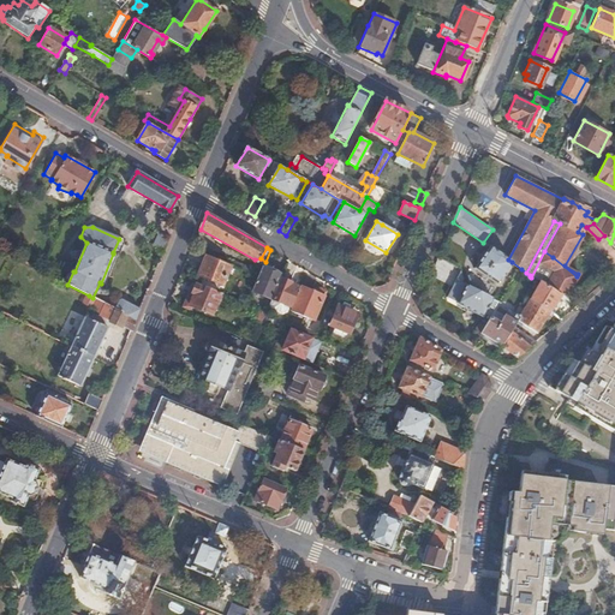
[(497,284),(512,262),(508,260),(490,248),(475,269),(497,284)]
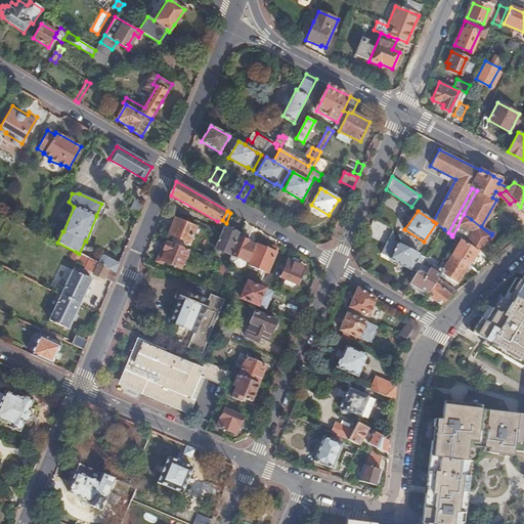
[(173,212),(171,216),(176,218),(197,227),(220,237),(222,232),(173,212)]
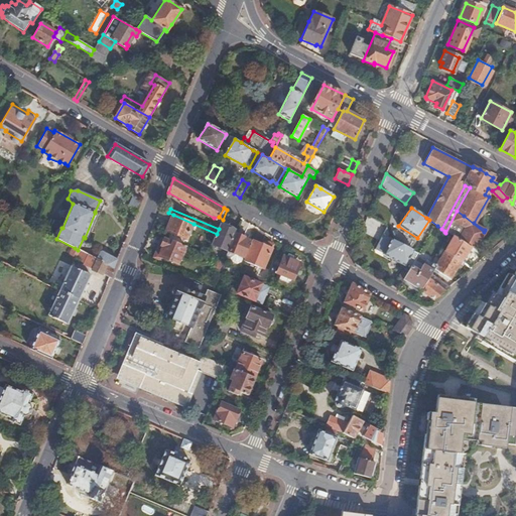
[(457,211),(445,233),(453,237),(454,236),(464,216),(457,211)]
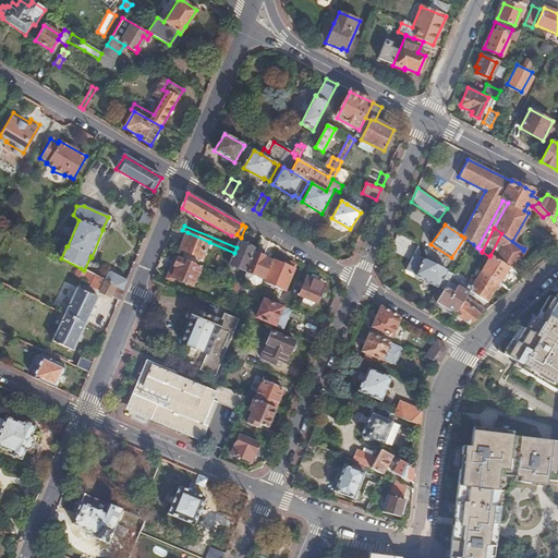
[(209,242),(187,232),(180,251),(184,252),(202,259),(209,242)]
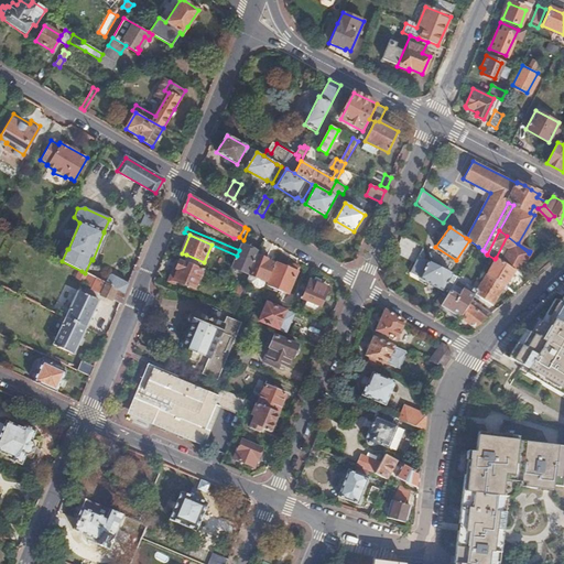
[(529,253),(507,236),(496,258),(513,270),(518,273),(529,253)]
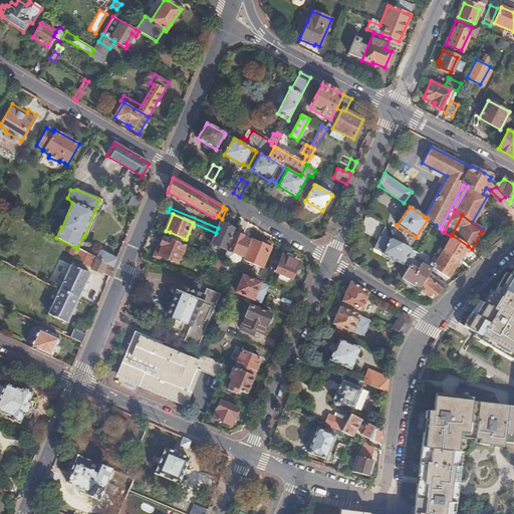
[(212,244),(227,250),(236,231),(221,224),(212,244)]
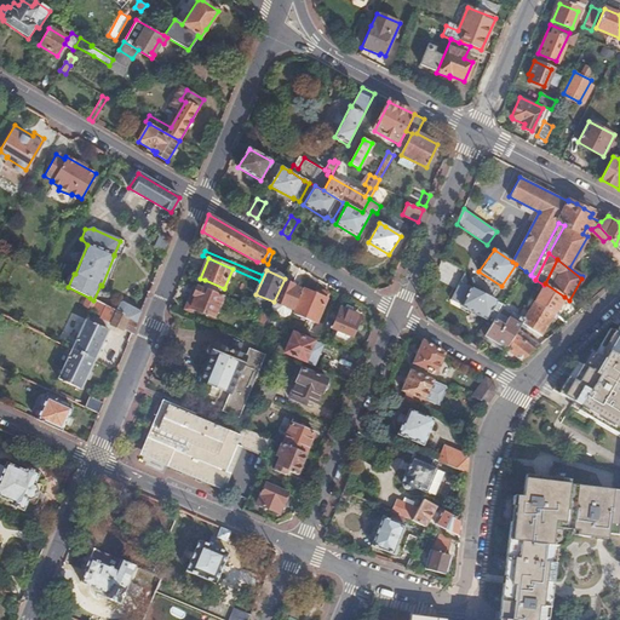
[(497,300),(470,287),(465,285),(468,277),(468,276),(468,273),(465,271),(449,300),(460,305),(459,306),(486,320),(488,316),(495,320),(495,319),(499,313),(500,311),(504,304),(499,302),(497,300)]
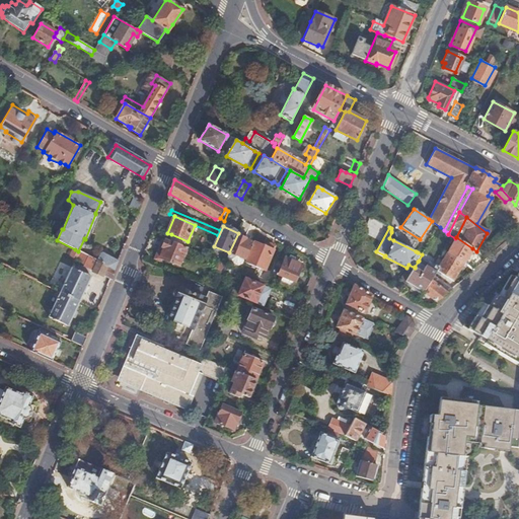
[(231,253),(246,260),(252,243),(247,240),(238,236),(231,253)]
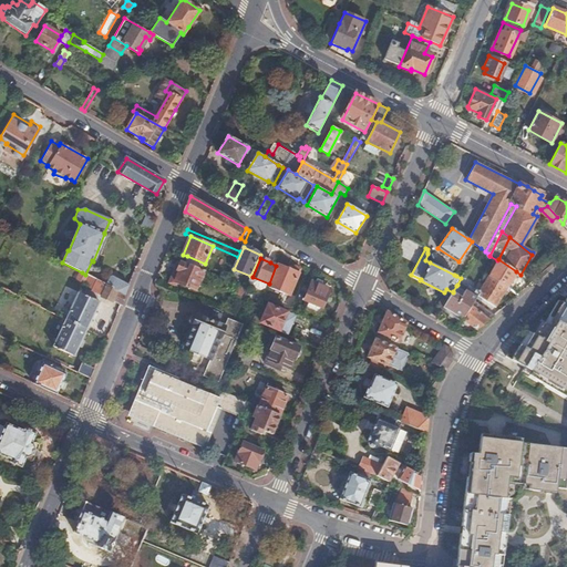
[(498,259),(497,260),(496,264),(490,275),(497,279),(504,284),(506,286),(507,286),(516,271),(498,259)]
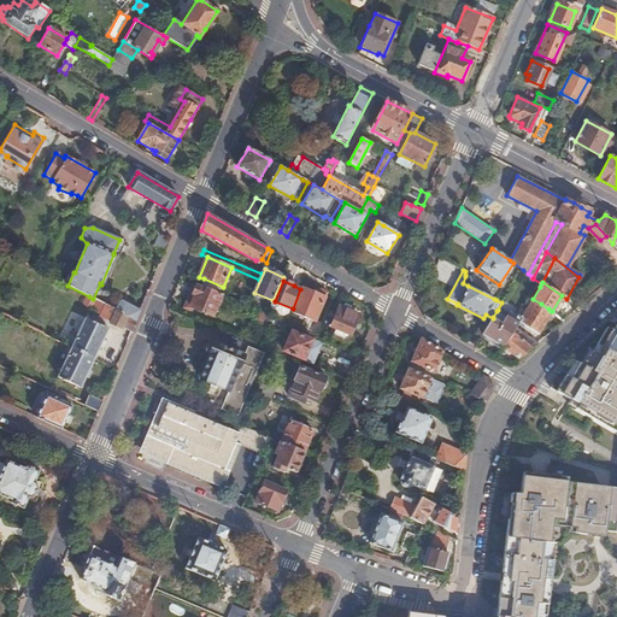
[(222,295),(209,289),(209,291),(197,286),(193,294),(195,295),(194,299),(191,306),(212,315),(222,295)]
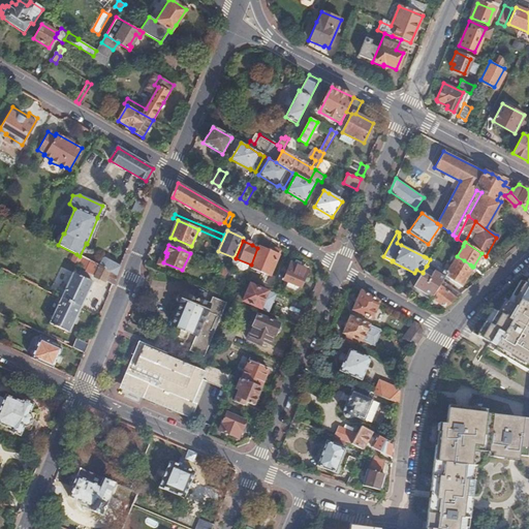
[(262,285),(271,289),(276,277),(271,275),(279,255),(259,247),(251,268),(268,275),(262,285)]
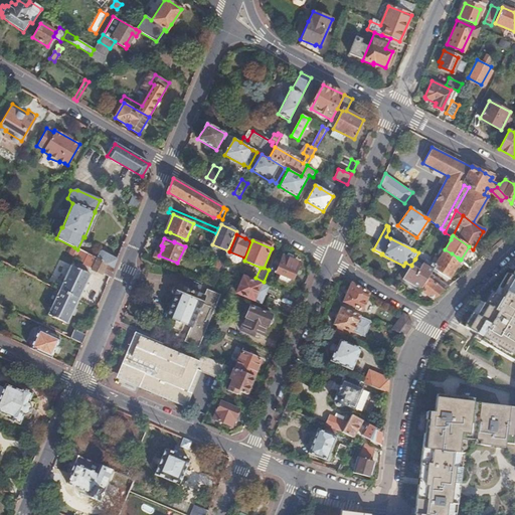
[(74,247),(70,254),(77,259),(80,251),(77,249),(74,247)]
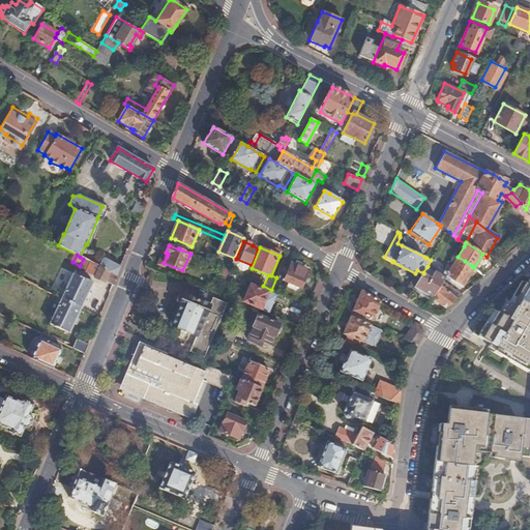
[(465,261),(458,257),(452,265),(446,275),(463,286),(474,267),(473,267),(471,265),(465,261)]
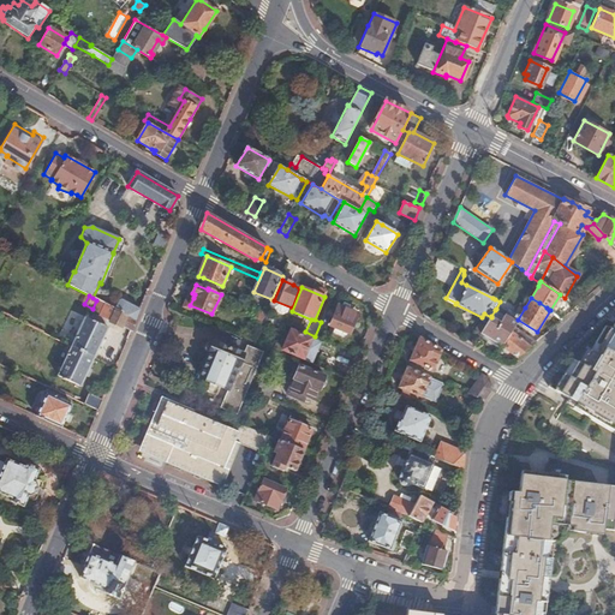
[(114,310),(136,321),(141,310),(120,299),(114,310)]
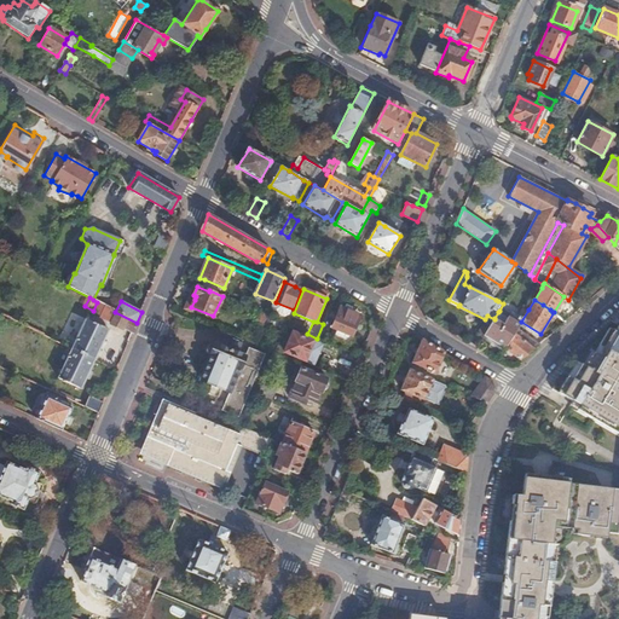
[(521,322),(528,310),(524,306),(516,318),(521,322)]
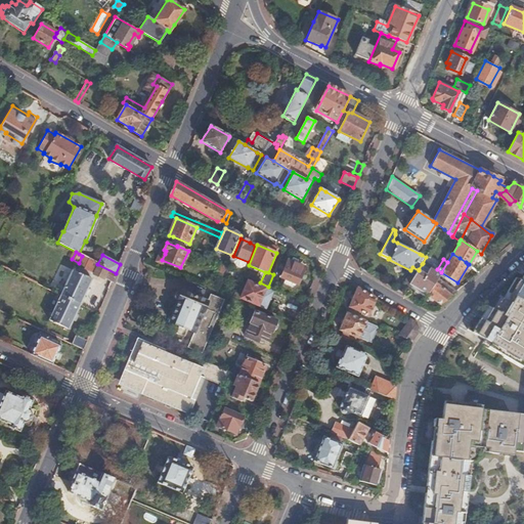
[(105,278),(112,282),(116,273),(97,264),(91,260),(87,269),(96,273),(95,274),(104,279),(105,278)]
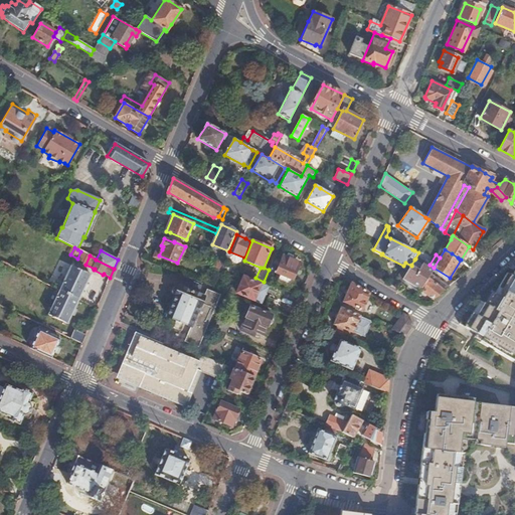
[(299,263),(283,255),(276,273),(280,275),(277,281),(289,286),(299,263)]
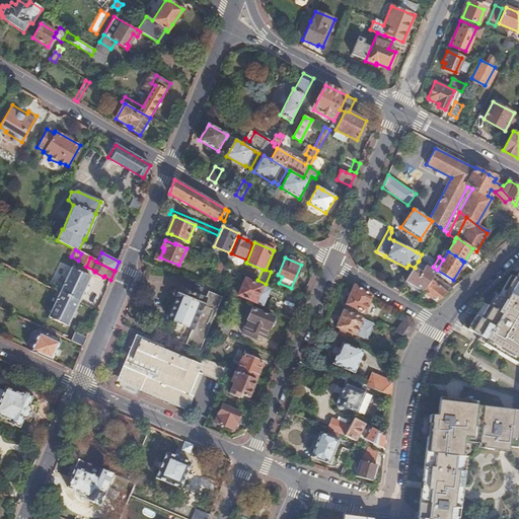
[(426,265),(419,261),(418,262),(415,267),(422,271),(426,265)]
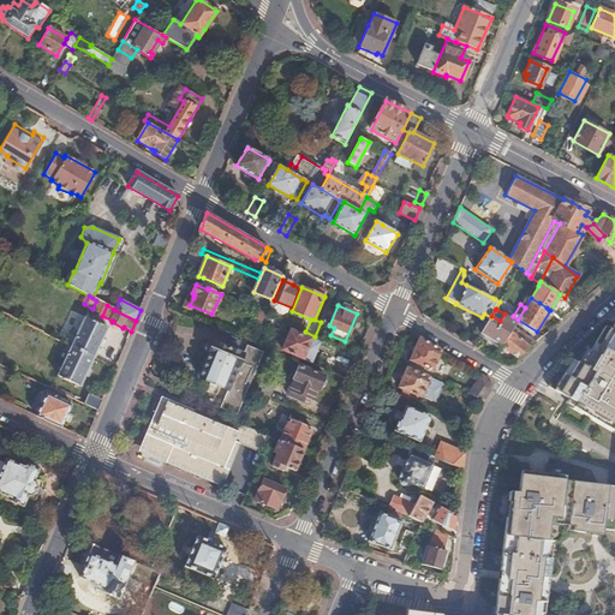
[(513,326),(518,320),(513,316),(507,312),(506,315),(505,314),(500,321),(491,316),(491,317),(484,327),(481,332),(501,346),(513,326)]
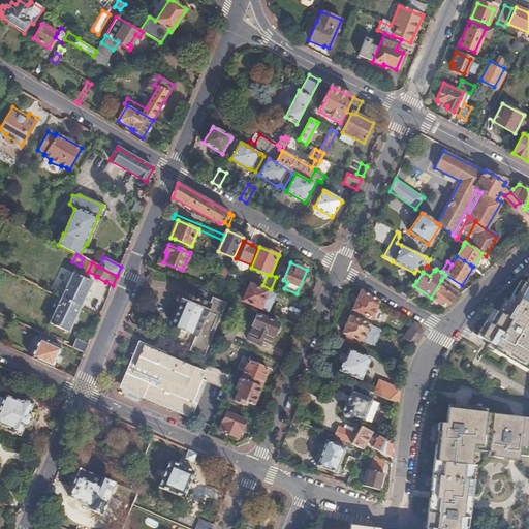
[(528,271),(523,283),(521,282),(508,303),(503,300),(489,325),(479,320),(471,335),(488,345),(486,348),(528,372),(528,271)]
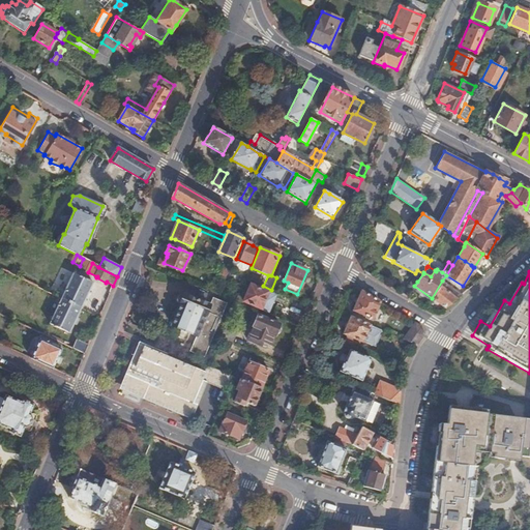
[(74,273),(62,299),(82,308),(93,284),(74,273)]
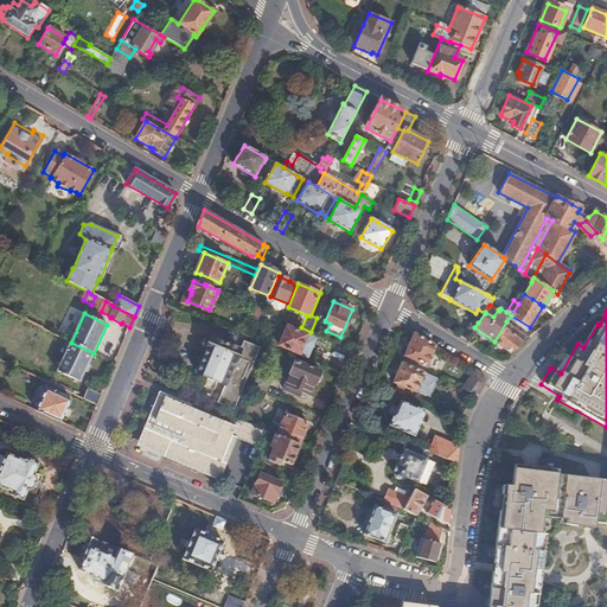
[(473,320),(461,337),(466,340),(474,327),(478,323),(473,320)]
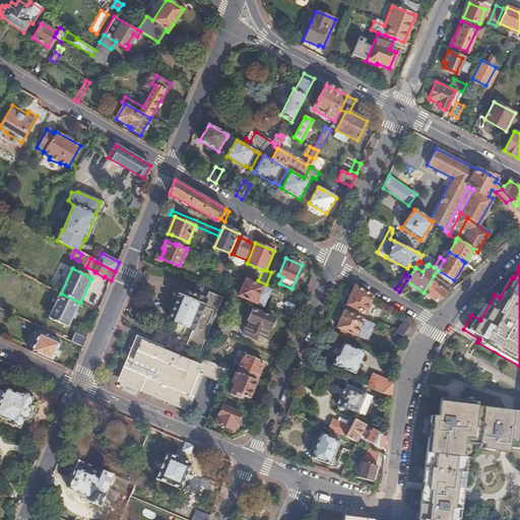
[(449,293),(453,288),(434,275),(424,293),(438,303),(449,294),(449,293)]
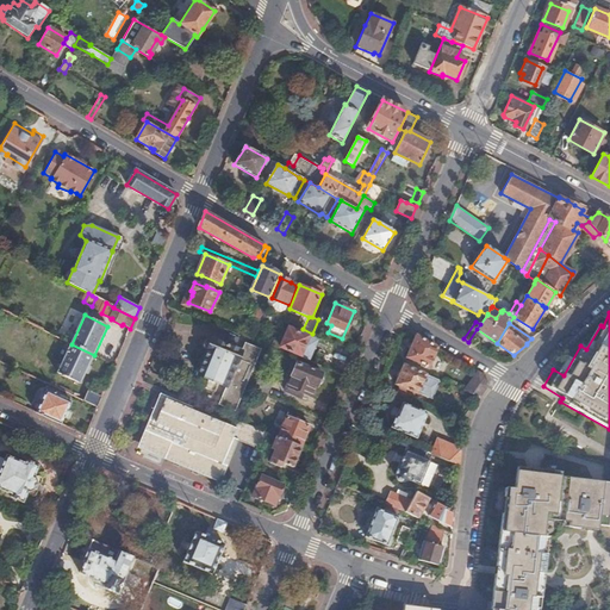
[(310,337),(290,328),(281,348),(302,356),(310,337)]
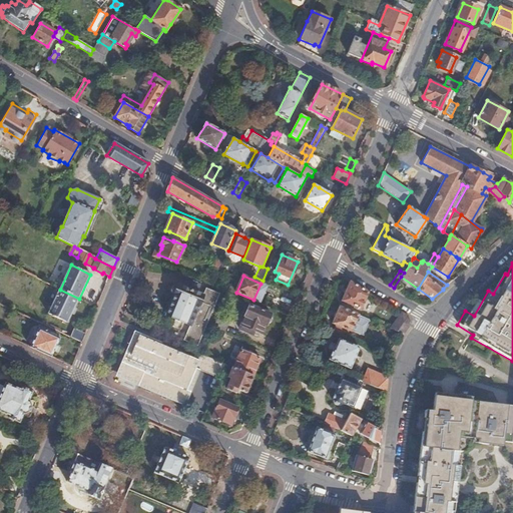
[(367,293),(350,283),(342,300),(360,308),(367,293)]
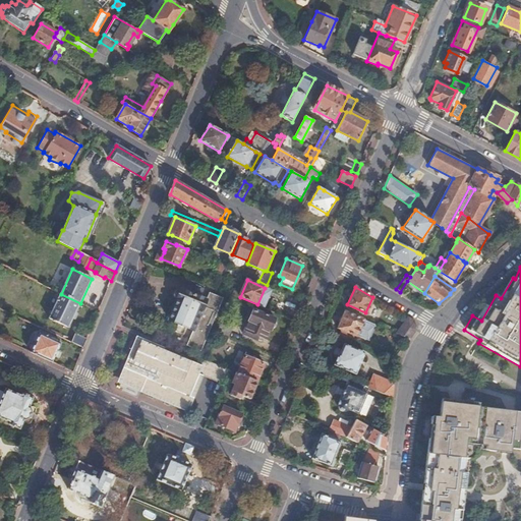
[(201,348),(220,298),(208,294),(206,300),(176,290),(164,325),(191,335),(188,343),(201,348)]
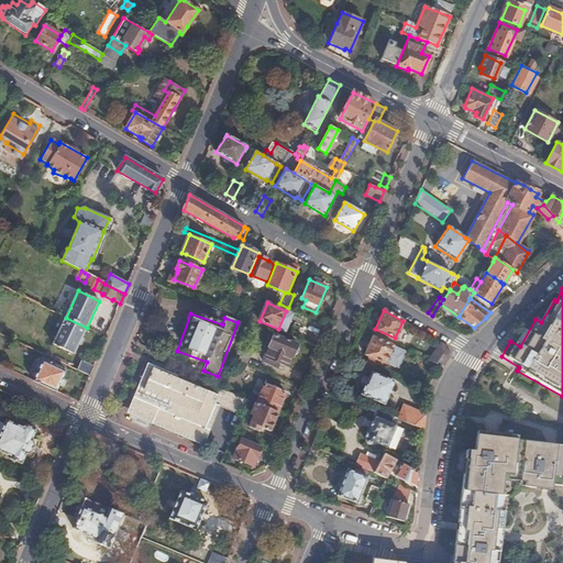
[(87,328),(66,318),(53,344),(74,354),(87,328)]
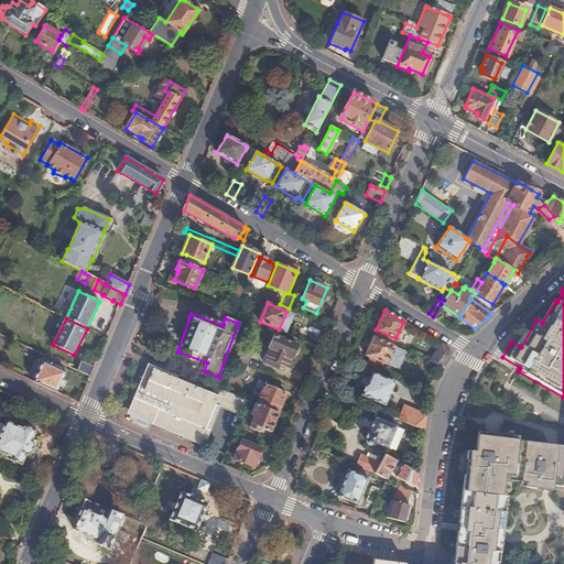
[(297,346),(274,336),(263,361),(274,366),(275,362),(288,367),(292,357),(293,357),(294,356),(295,355),(296,354),(297,353),(297,351),(297,350),(296,349),(297,346)]
